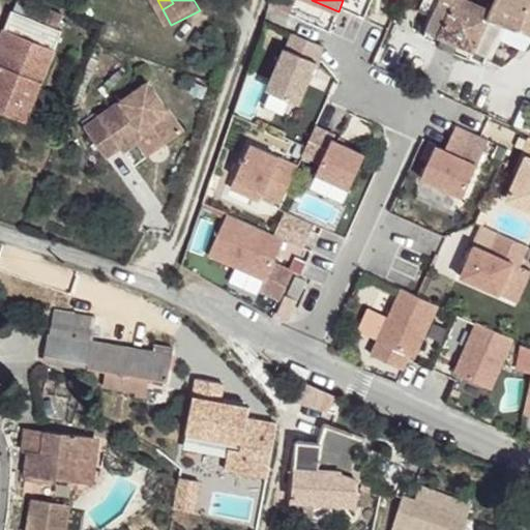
[(438,0),(422,0),(418,10),(432,16),(438,0)]
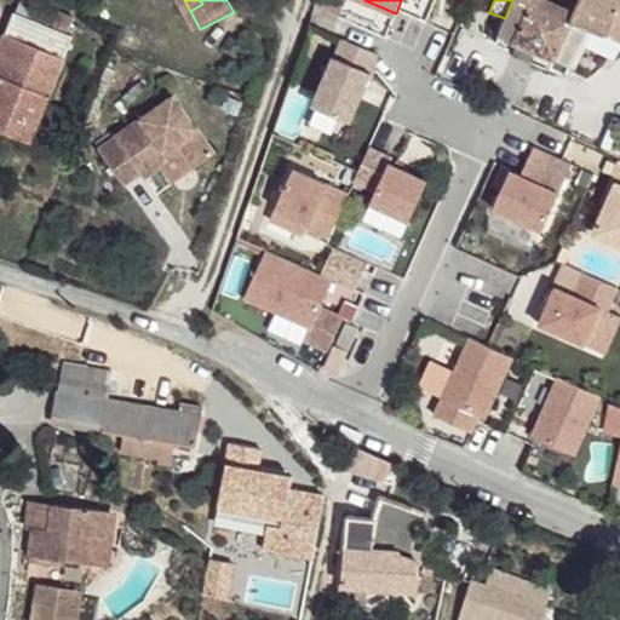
[(619,0),(512,0),(505,18),(494,45),(512,52),(516,44),(527,50),(551,59),(546,68),(564,76),(589,27),(607,35),(618,12),(619,5),(619,0)]
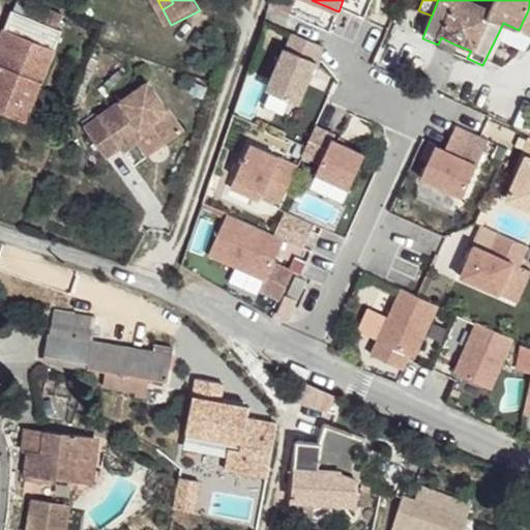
[(0,42),(0,102),(28,114),(65,24),(15,6),(0,42)]
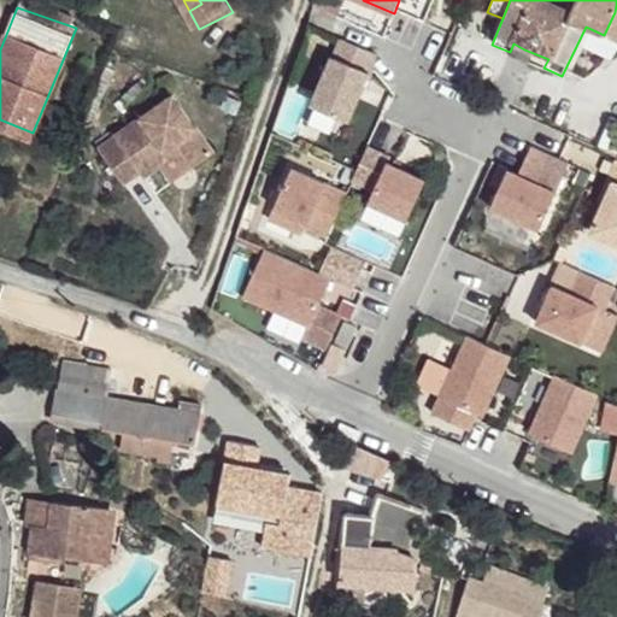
[(616,12),(615,12),(604,35),(616,39),(616,35),(616,12)]
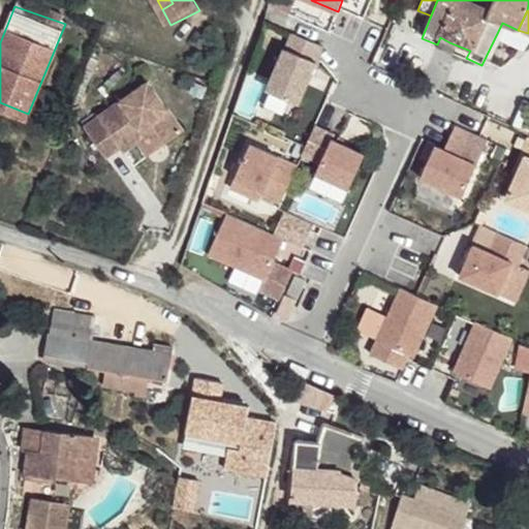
[(323,47),(292,33),(267,90),(299,103),(323,47)]
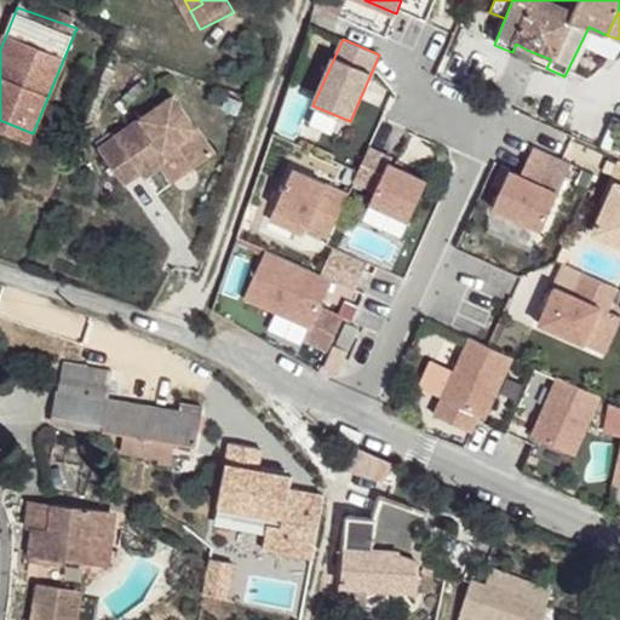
[(516,44),(512,52),(523,56),(527,50),(516,44)]
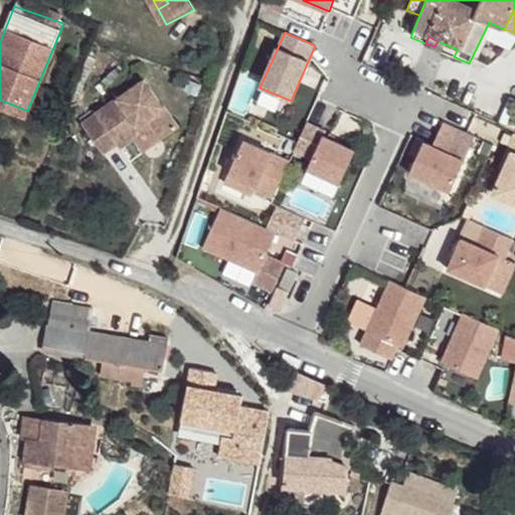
[(143,79),(78,121),(99,151),(113,142),(142,124),(154,143),(175,130),(143,79)]
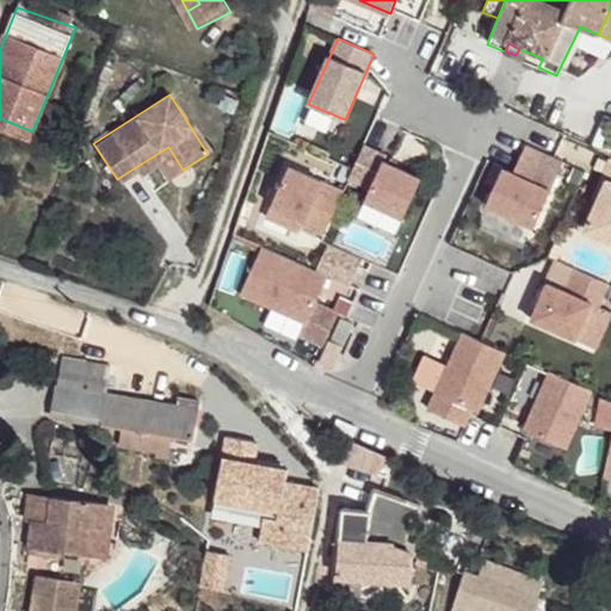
[(513,173),(501,168),(486,205),(534,227),(550,191),(561,162),(525,146),(513,173)]
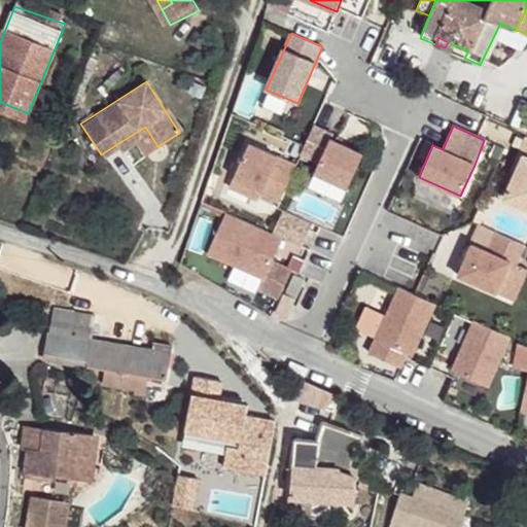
[(145,127),(115,145),(118,149),(134,140),(143,155),(157,146),(145,127)]
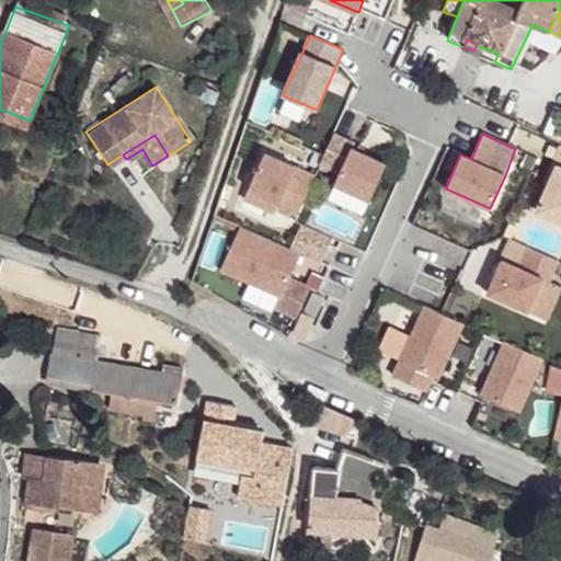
[(386,163),(352,147),(334,183),(369,199),(386,163)]
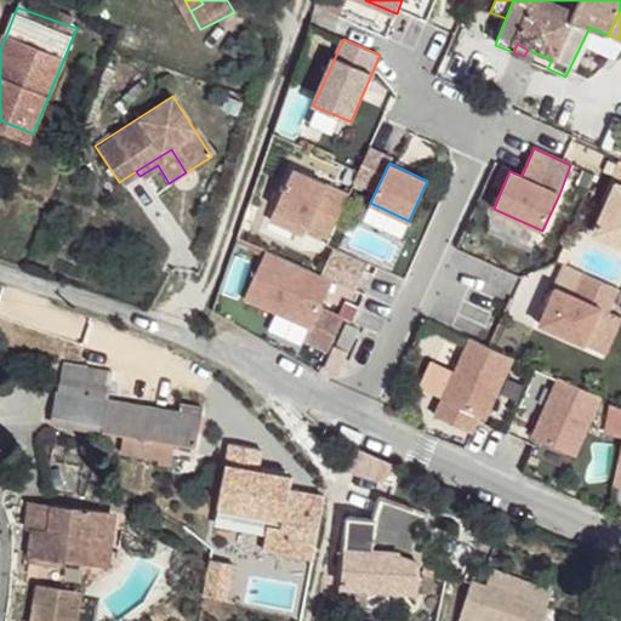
[(620,163),(619,163),(600,204),(605,205),(593,234),(620,246),(620,163)]
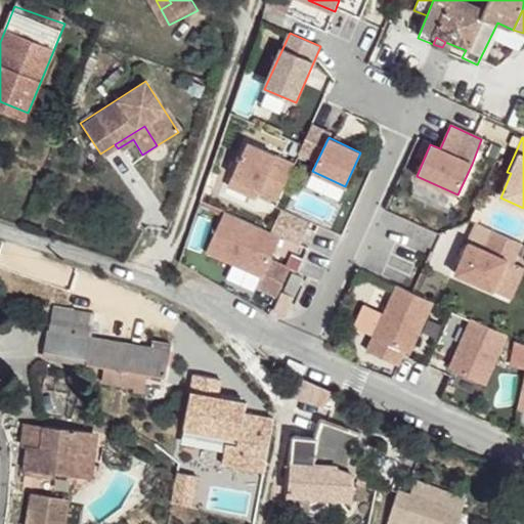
[(294,164),(248,142),(231,176),(259,188),(258,191),(277,201),(294,164)]
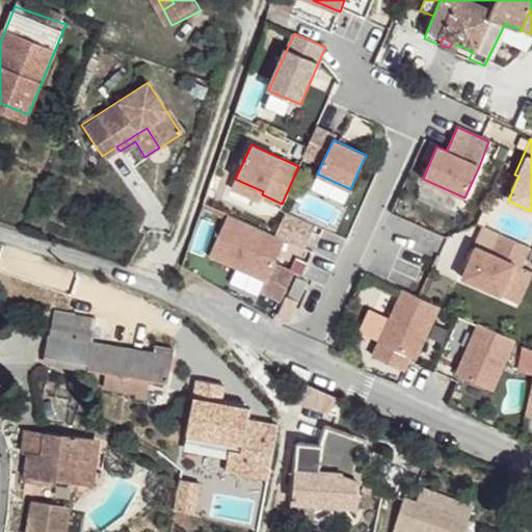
[(263,191),(235,179),(228,194),(245,204),(249,196),(260,202),(262,194),(263,191)]
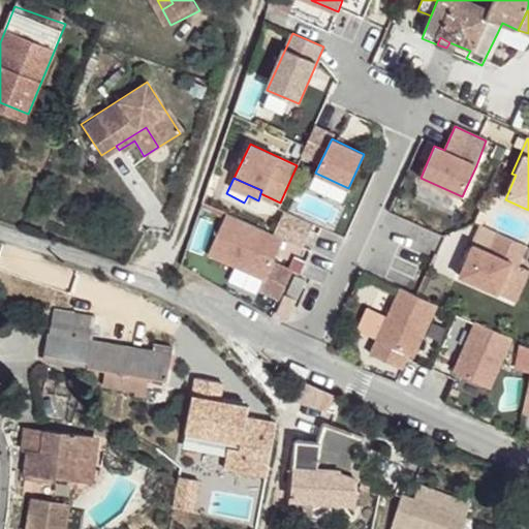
[(313,223),(284,210),(273,234),(283,239),(302,247),(313,223)]
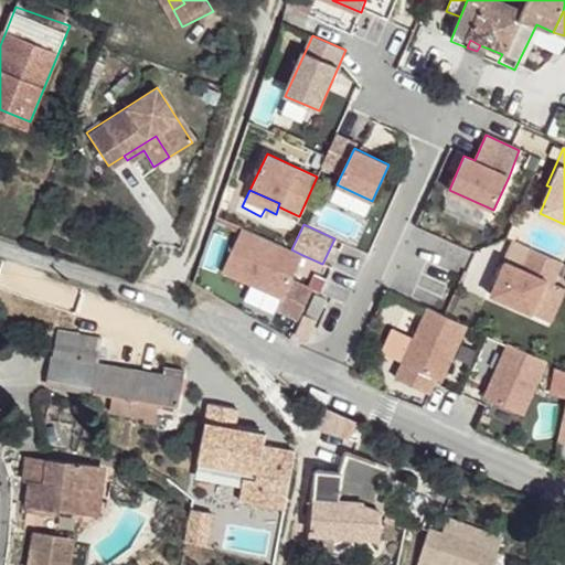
[(291,249),(242,227),(222,270),(281,298),(276,309),(298,319),(312,290),(290,279),(302,255),(291,249)]
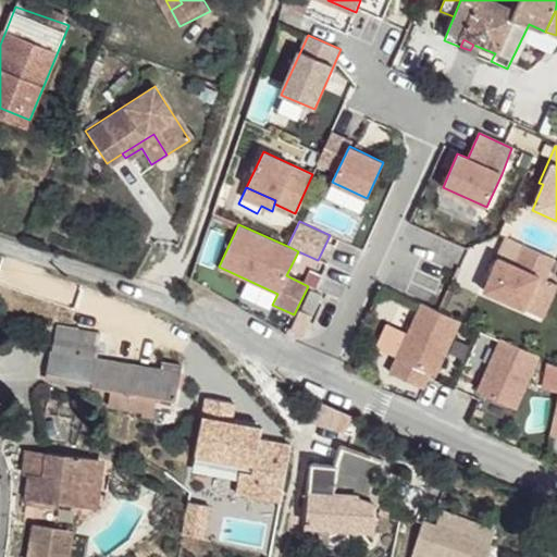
[(555,258),(524,246),(509,237),(498,257),(483,291),(523,309),(544,318),(556,285),(556,284),(546,280),(555,258)]
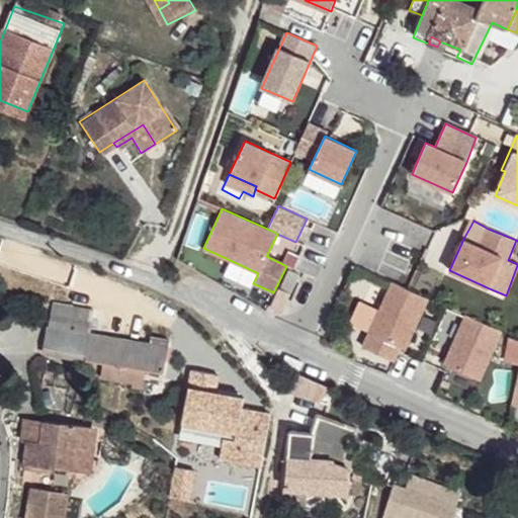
[(297,274),(288,269),(280,286),(290,291),(297,274)]
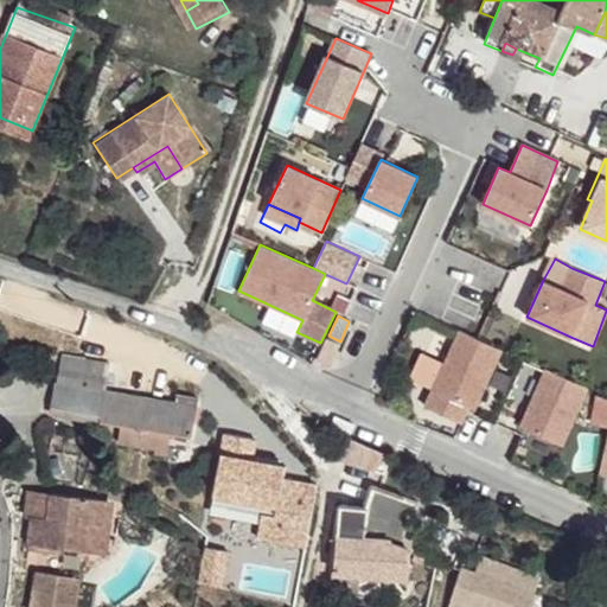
[(502,350),(459,331),(425,406),(461,423),(470,406),(474,408),(502,350)]
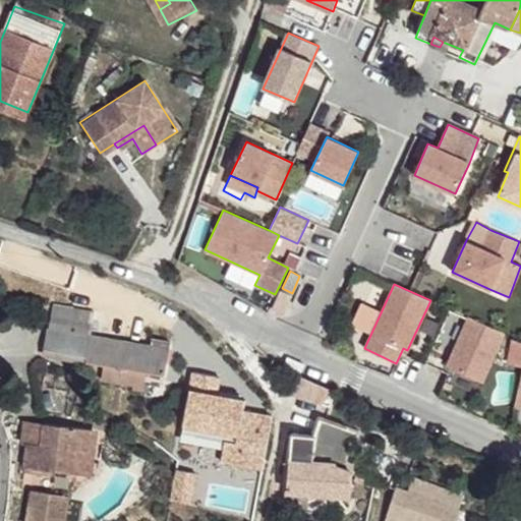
[(290,295),(279,290),(271,308),(282,313),(290,295)]
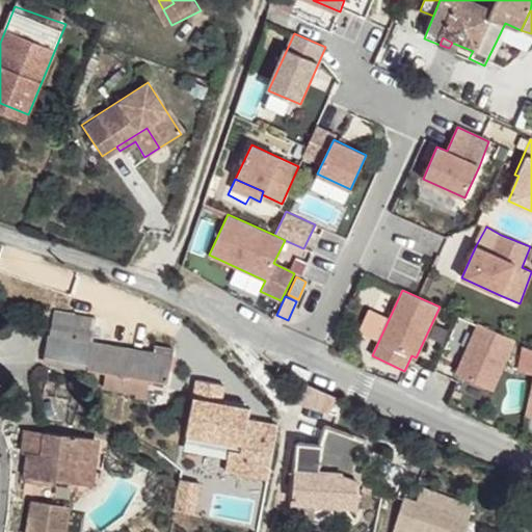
[(55,312),(48,362),(110,374),(148,382),(149,379),(152,353),(94,341),(98,320),(55,312)]
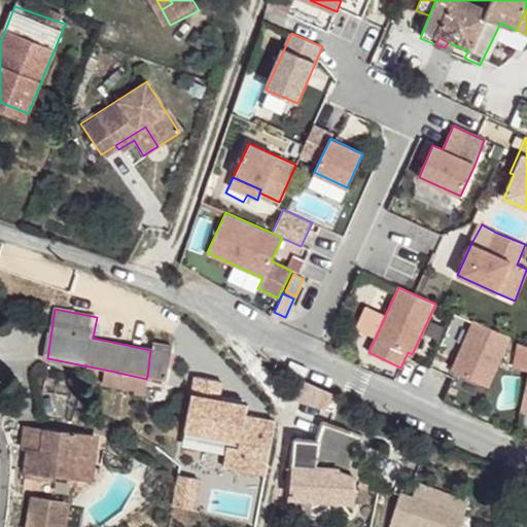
[(506,336),(454,312),(438,347),(454,354),(447,369),(484,385),(506,336)]
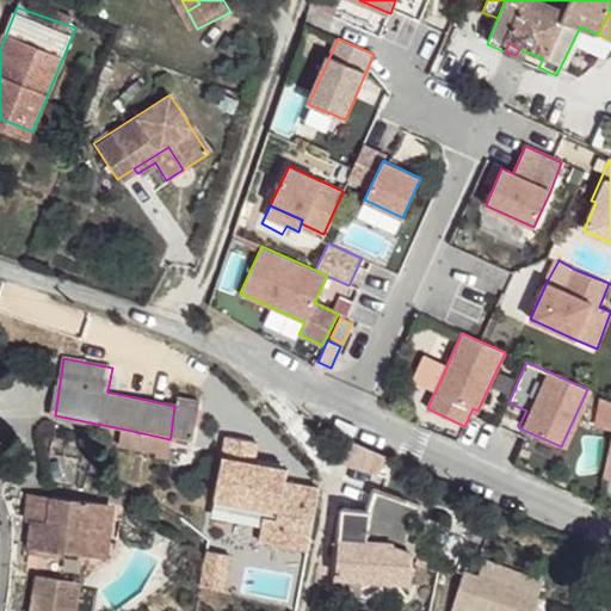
[(174,406),(171,436),(195,440),(201,402),(177,397),(174,406)]
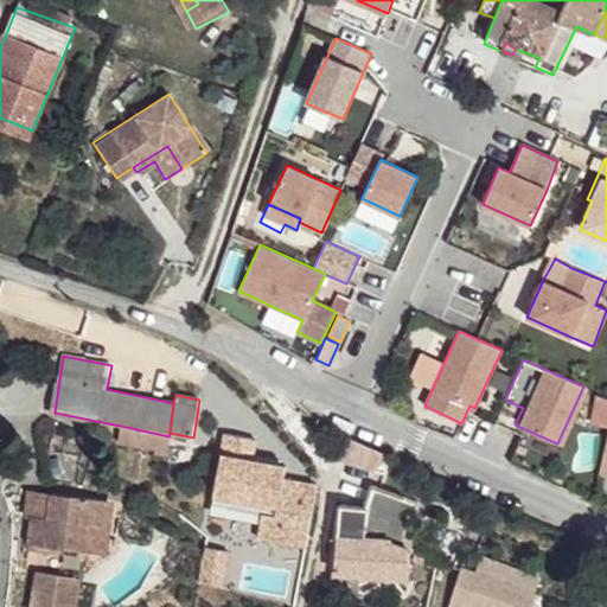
[(606,425),(606,426),(596,472),(606,474),(606,425)]
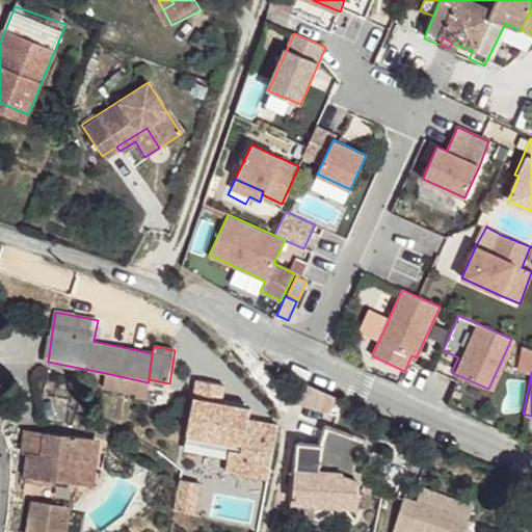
[(110,374),(107,390),(144,396),(148,382),(110,374)]
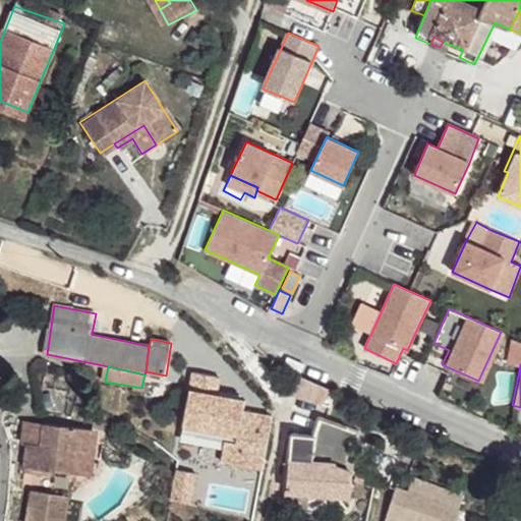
[(291,433),(286,488),(307,491),(352,496),(355,470),(347,467),(337,463),(347,427),(319,416),(312,436),(291,433)]
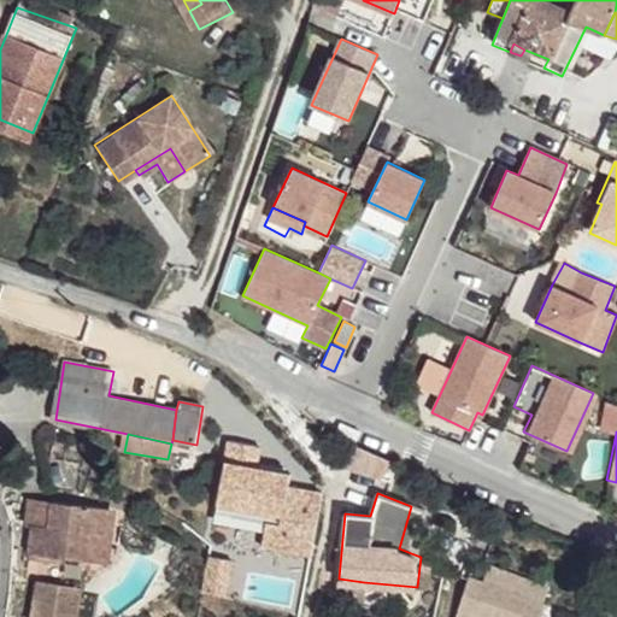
[(50,500),(45,528),(80,532),(87,534),(84,539),(80,538),(77,556),(87,558),(89,536),(101,538),(105,507),(50,500)]
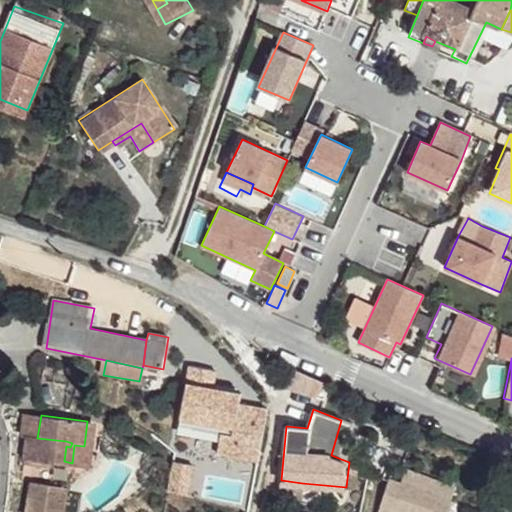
[(341,420),(331,455),(341,459),(351,423),(341,420)]
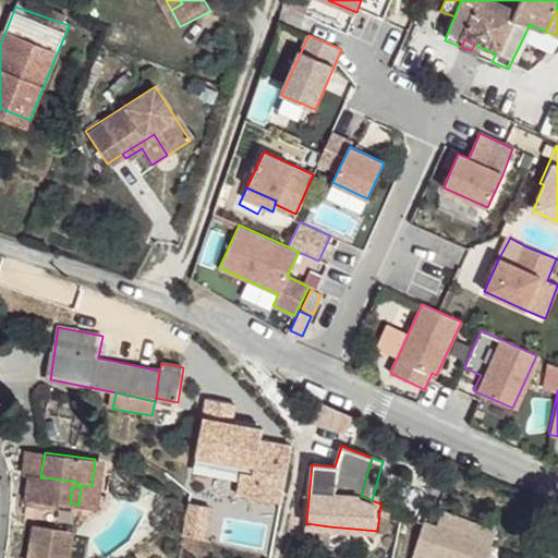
[(27,475),(25,498),(69,506),(70,502),(72,486),(72,481),(40,477),(27,475)]
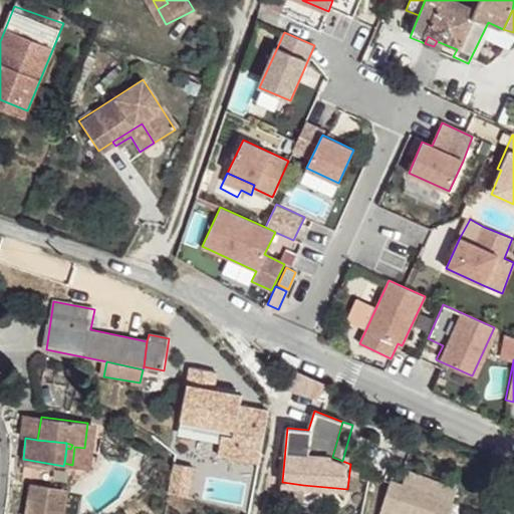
[(74,447),(72,465),(82,466),(84,448),(74,447)]
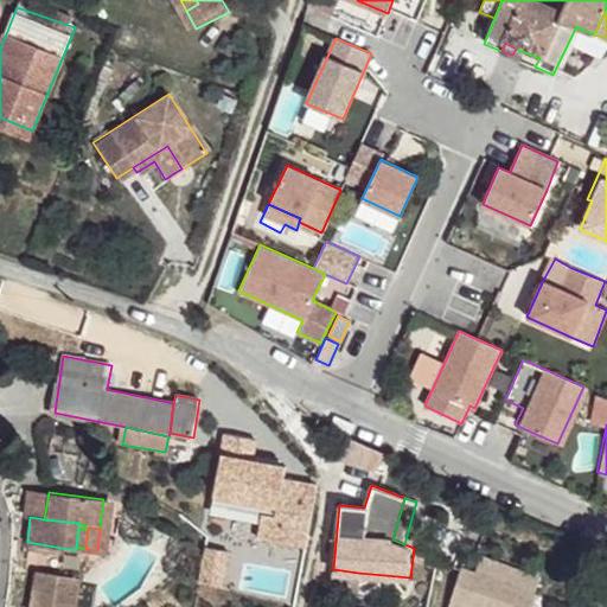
[(462,568),(449,606),(500,606),(503,604),(510,606),(534,606),(537,596),(462,568)]
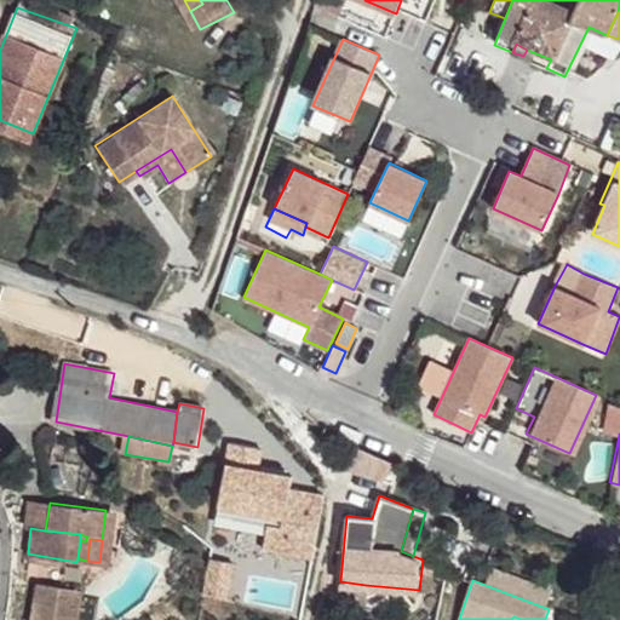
[(340,581),(337,604),(363,607),(366,585),(340,581)]
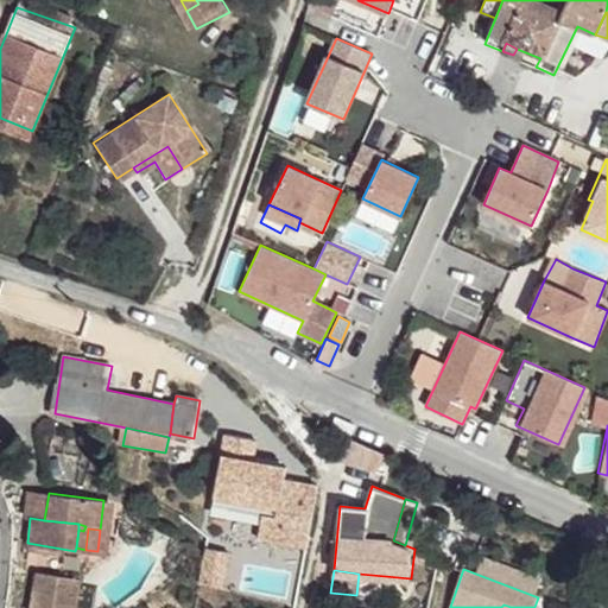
[(38,578),(31,607),(73,607),(78,586),(38,578)]
